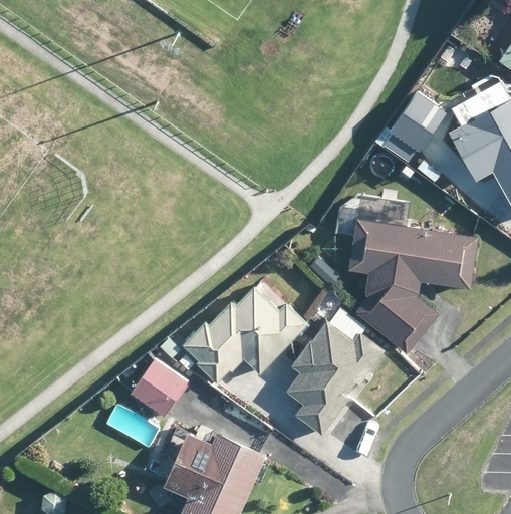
[(510,22),(493,47),(504,54),(499,62),(510,69),(510,22)]
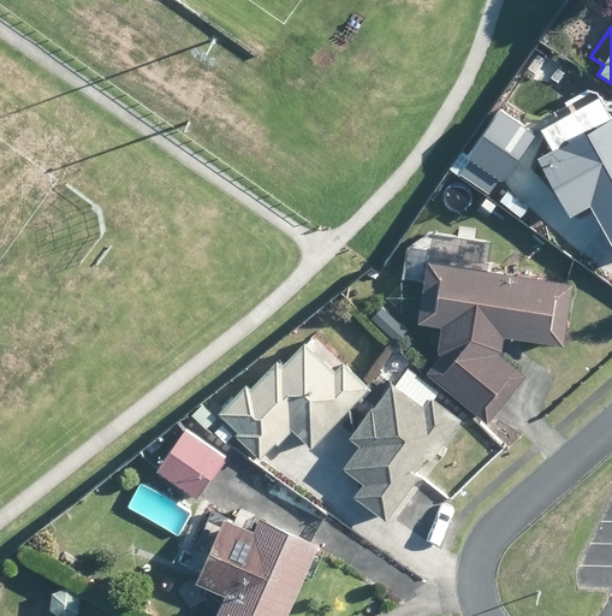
[(611,117),(584,132),(535,160),(569,218),(588,206),(611,246),(611,117)]
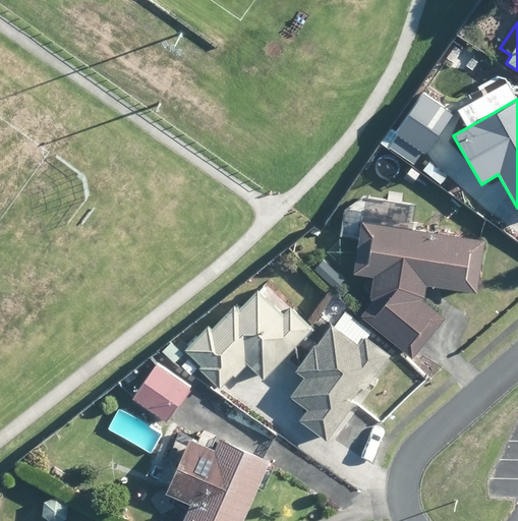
[(441,235),(366,224),(360,224),(353,273),(372,276),(370,298),(373,299),(360,314),(402,348),(413,357),(418,351),(445,319),(442,316),(423,301),(424,292),(425,284),(445,287),(476,292),(483,241),(441,235)]
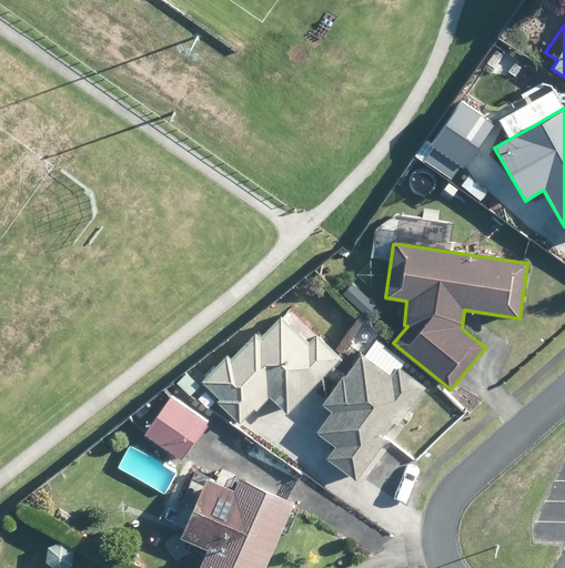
[(334,352),(296,316),(289,324),(280,315),(260,336),(255,332),(232,358),(228,354),(202,382),(220,398),(217,402),(240,424),(254,408),(256,411),(270,396),(275,402),(289,413),(318,383),(328,372),(341,358),(334,352)]
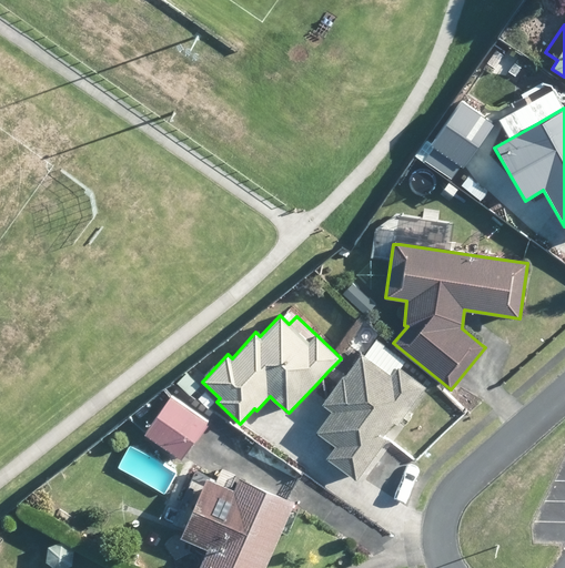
[(409,412),(420,396),(425,387),(397,367),(392,376),(361,354),(341,382),(326,401),(324,405),(333,412),(318,434),(330,442),(335,447),(332,450),(328,458),(357,480),(362,475),(389,437),(384,435),(394,422),(399,425),(401,421),(406,425),(413,416),(409,412)]
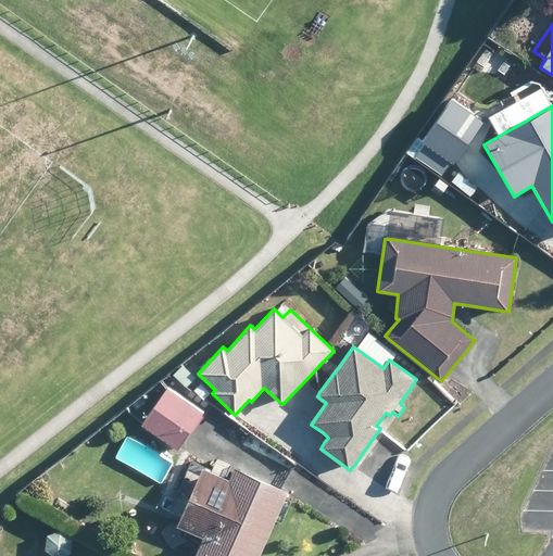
[(204,414),(206,411),(171,384),(142,424),(146,426),(174,447),(177,450),(192,429),(198,433),(209,418),(204,414)]
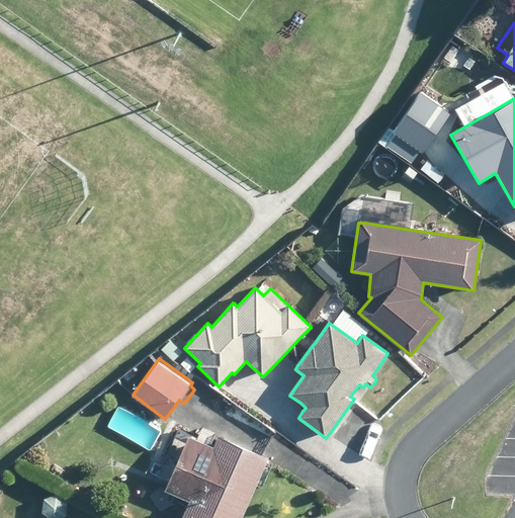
[(224,415),(234,404),(224,394),(219,401),(213,406),(224,415)]
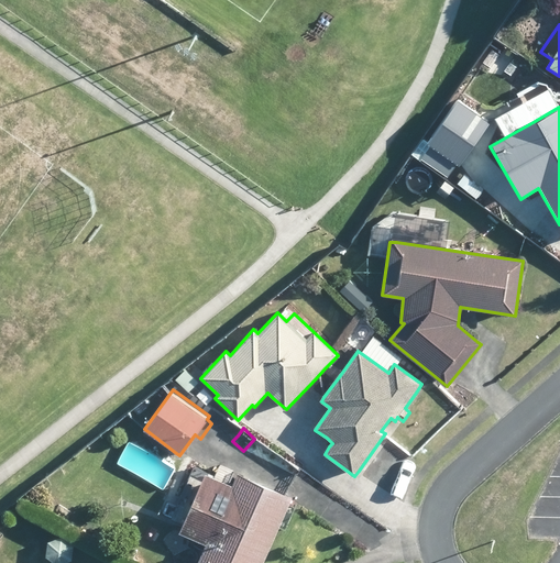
[(262,562),(278,525),(291,497),(237,474),(232,485),(204,473),(180,527),(177,533),(205,545),(197,562),(262,562)]
